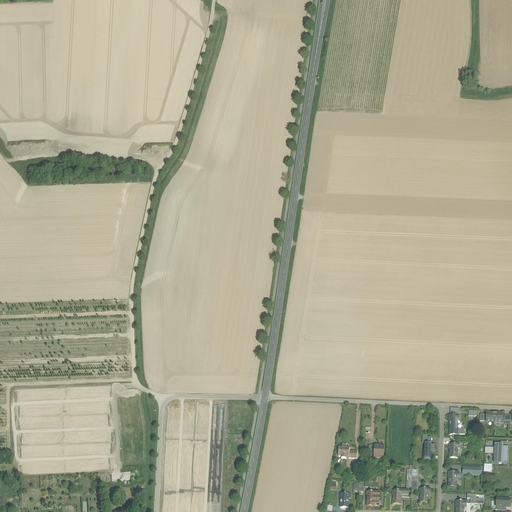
[(486,422),(494,422),(495,413),(487,413),(486,422)]
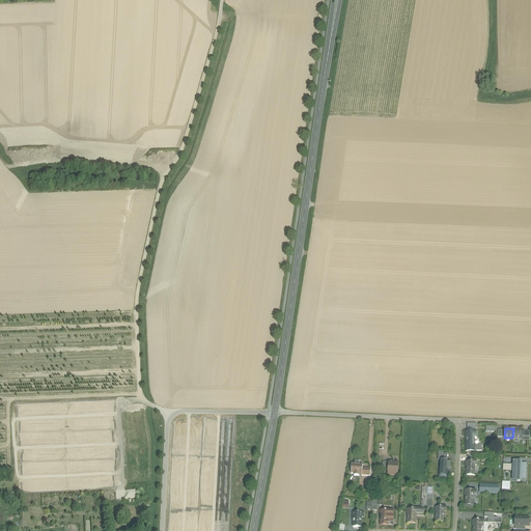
[(522,429),(513,428),(512,438),(521,439),(522,429)]
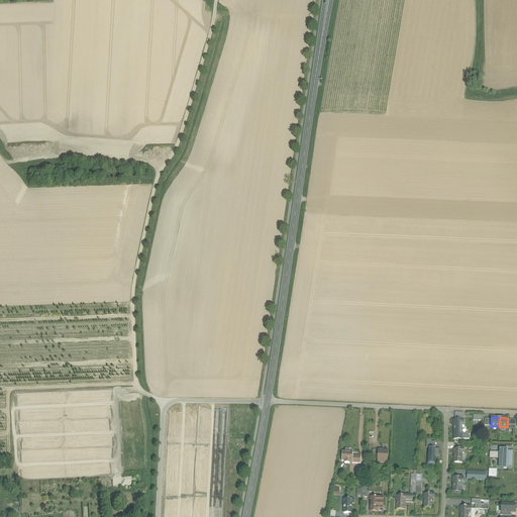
[(464,419),(457,419),(457,420),(453,420),(453,424),(454,424),(454,439),(461,439),(461,433),(462,433),(462,430),(461,430),(461,426),(464,426),(464,419)]
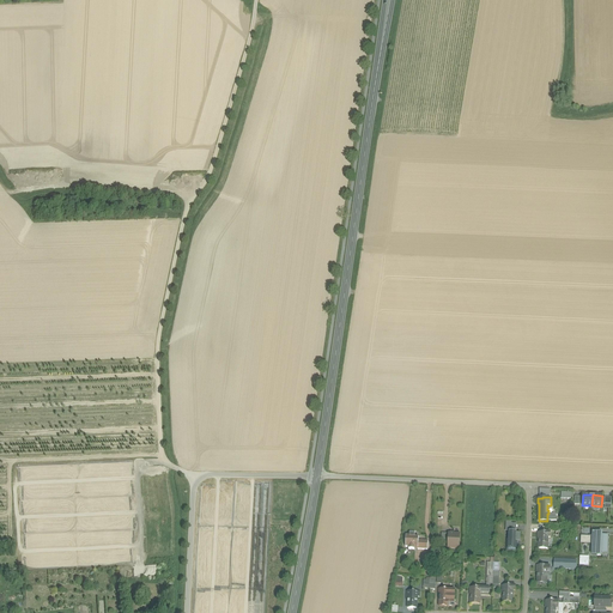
[(511,521),(505,521),(505,532),(508,532),(509,532),(516,532),(516,525),(511,525),(511,521)]
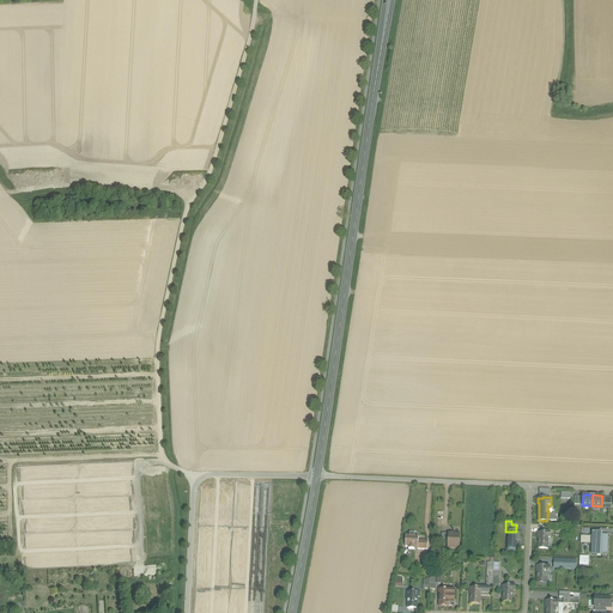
[(416,532),(410,532),(410,535),(406,535),(405,547),(408,547),(408,550),(414,550),(418,550),(418,541),(419,538),(414,538),(416,532)]
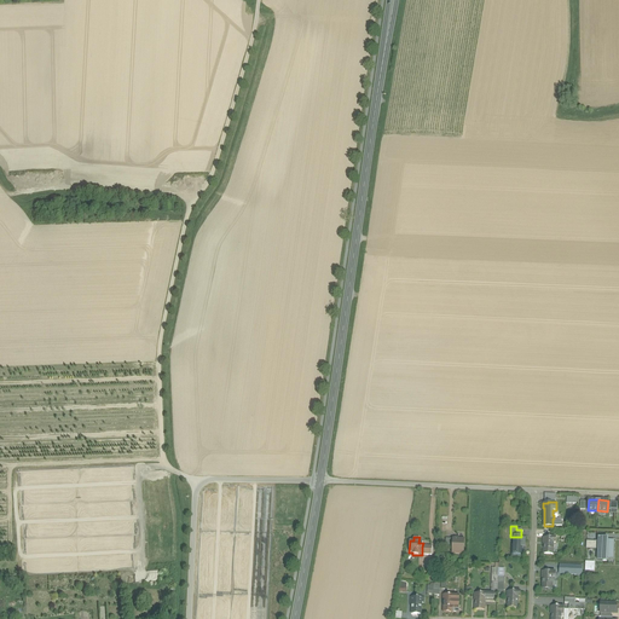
[(521,537),(514,537),(513,555),(520,556),(521,554),(525,554),(526,539),(522,539),(521,539),(521,537)]
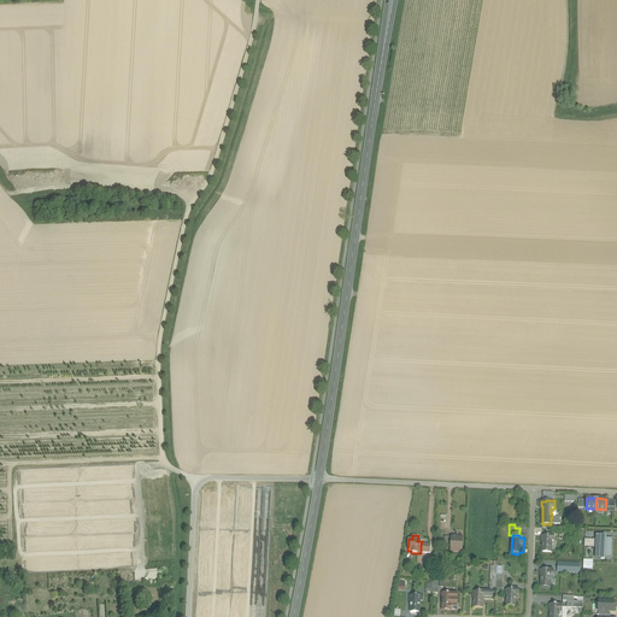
[(547,536),(541,536),(541,541),(542,541),(542,552),(551,552),(551,544),(554,544),(554,535),(547,535),(547,536)]
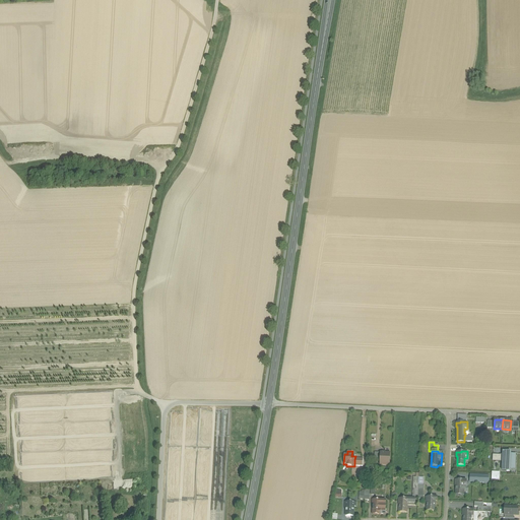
[(511,452),(503,452),(502,471),(510,471),(510,465),(515,465),(515,454),(511,454),(511,452)]
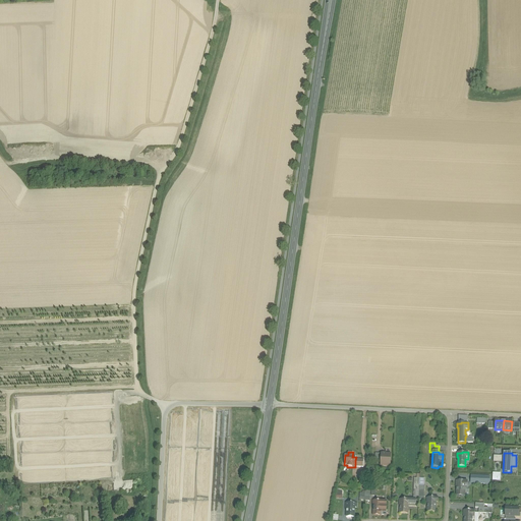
[(391,454),(382,454),(381,461),(381,466),(390,466),(391,454)]
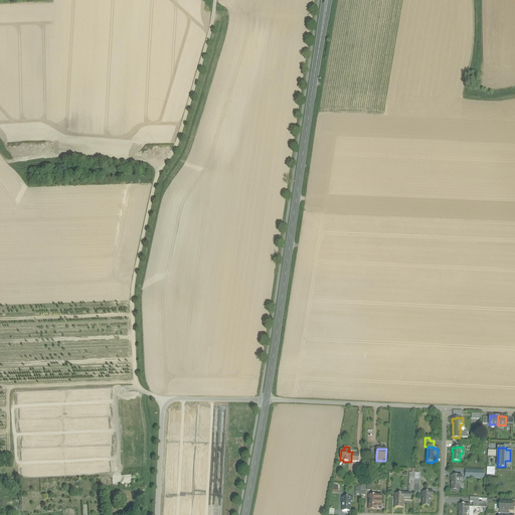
[(132,484),(131,476),(113,476),(113,485),(132,484)]
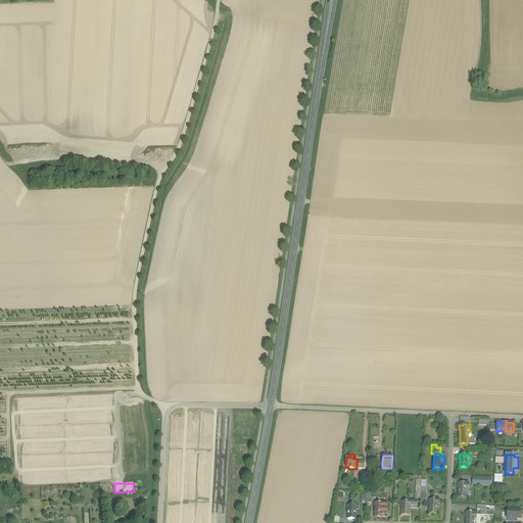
[(469,483),(463,483),(458,483),(458,487),(459,487),(458,497),(466,497),(467,490),(469,490),(469,483)]
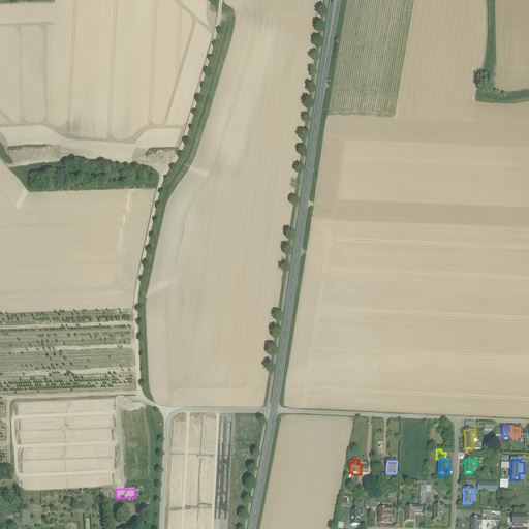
[(438,505),(433,505),(433,509),(434,509),(434,520),(442,520),(442,509),(444,510),(445,505),(438,505)]
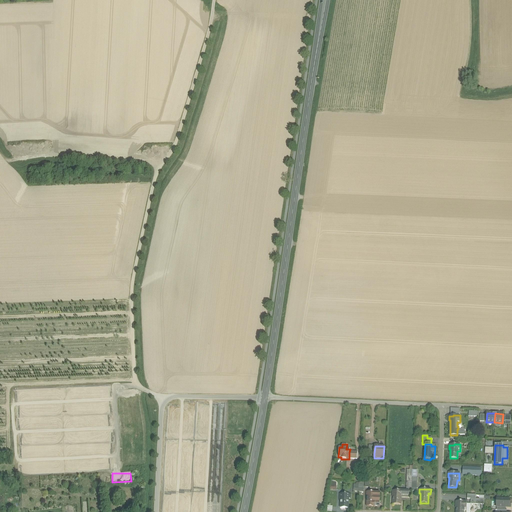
[(397,491),(392,491),(392,495),(393,495),(393,504),(400,505),(401,497),(401,495),(403,495),(403,490),(397,490),(397,491)]
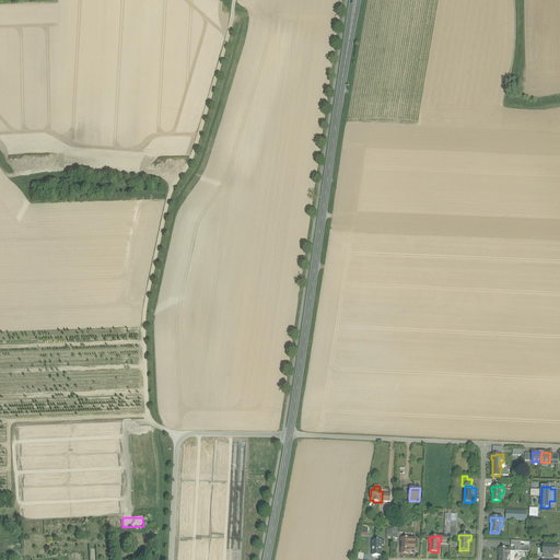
[(416,538),(406,538),(400,538),(400,543),(401,544),(401,553),(409,553),(410,544),(416,544),(416,538)]
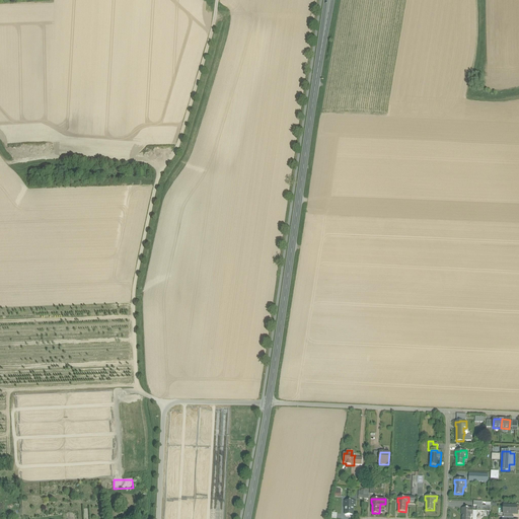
[(356,501),(350,501),(345,501),(345,505),(346,505),(345,515),(353,515),(353,505),(356,505),(356,501)]
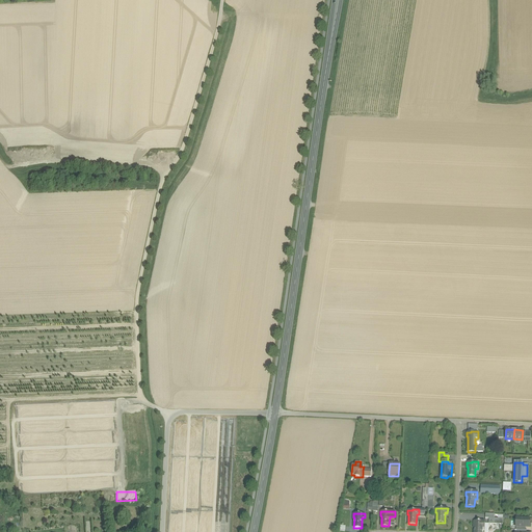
[(530,519),(517,519),(517,523),(516,523),(516,527),(526,527),(530,527),(530,523),(529,523),(530,519)]
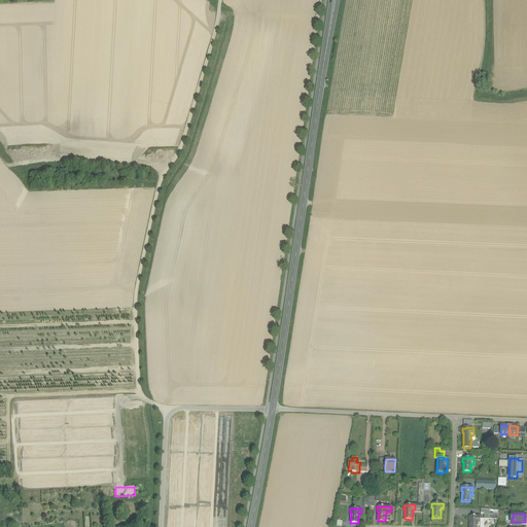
[(481,517),(473,516),(473,517),(469,517),(468,521),(469,521),(469,526),(480,526),(481,519),(481,517)]
